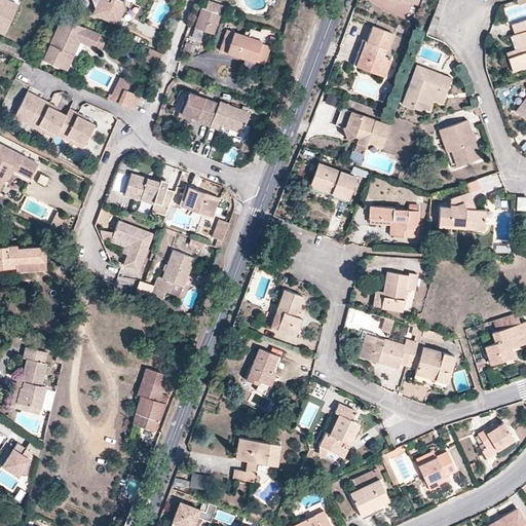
[(17,3),(10,0),(0,0),(0,30),(4,32),(17,3)]
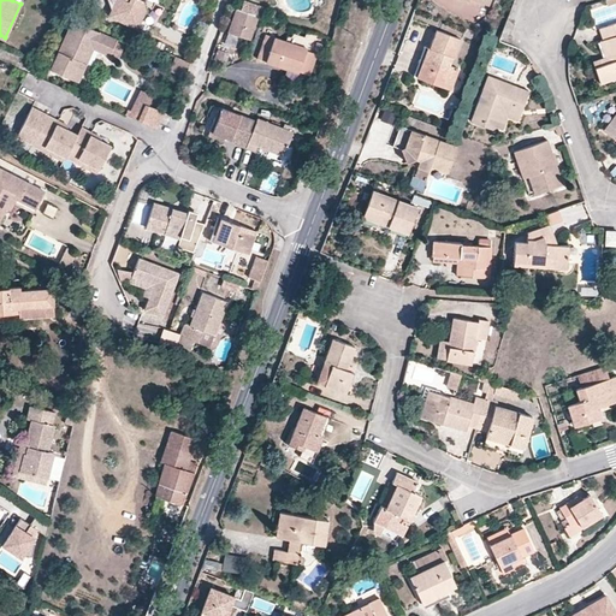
[(141,0),(108,0),(112,10),(110,16),(137,29),(146,11),(142,1),(141,0)]
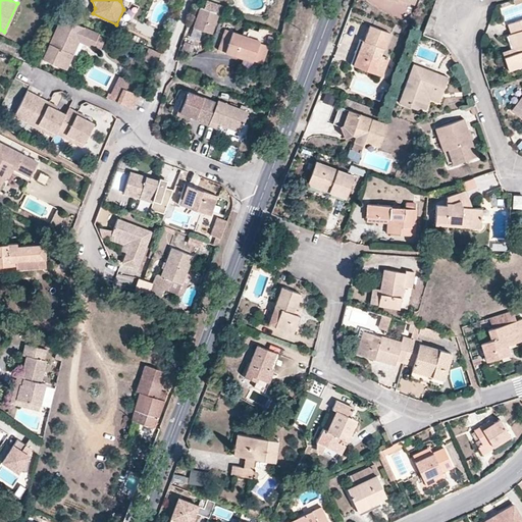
[(223,14),(226,6),(207,0),(206,0),(204,8),(219,13),(223,14)]
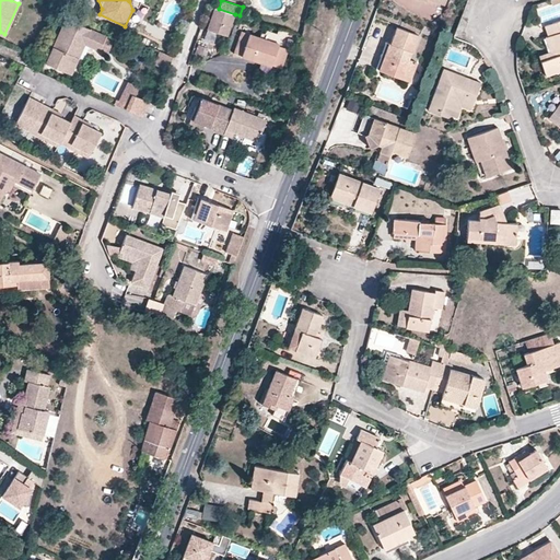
[(228,36),(235,14),(219,9),(216,8),(208,30),(228,36)]
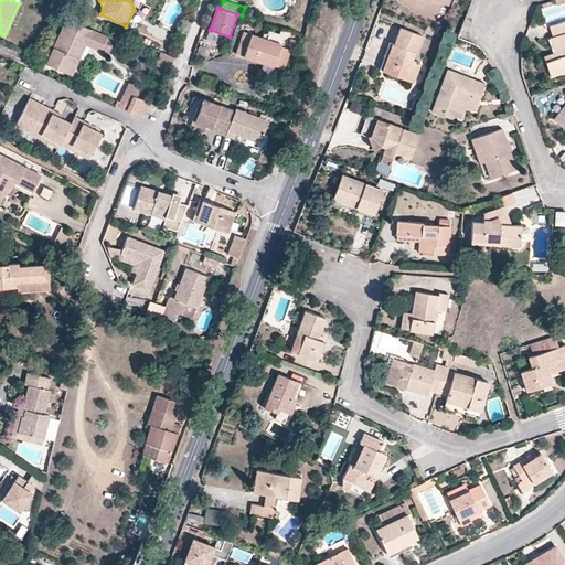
[(255,20),(258,12),(248,9),(246,17),(255,20)]
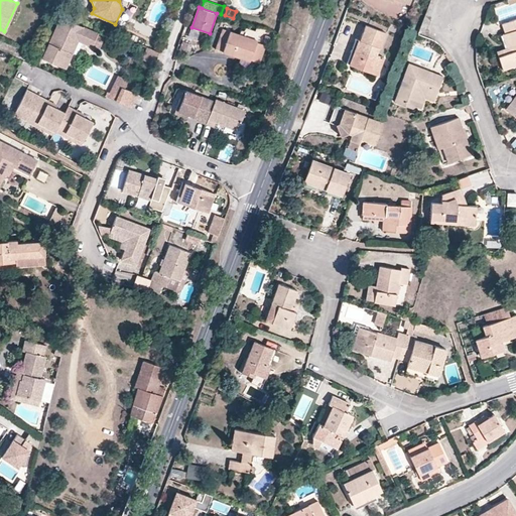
[(515,16),(500,22),(504,31),(505,31),(512,49),(496,55),(501,69),(515,63),(515,16)]
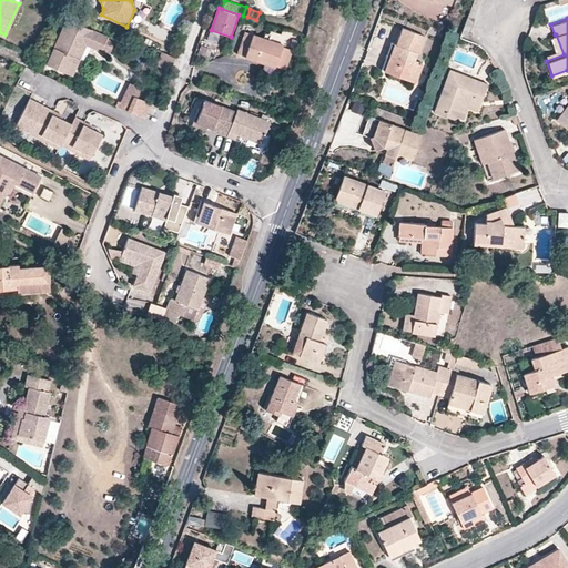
[(74,57),(81,42),(87,44),(108,56),(114,40),(67,19),(47,64),(72,75),(80,60),(74,57)]
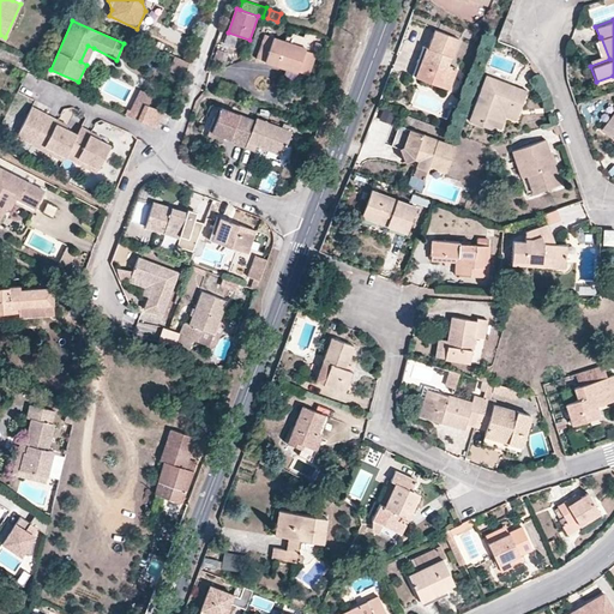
[(446,64),(457,37),(433,29),(427,47),(415,77),(439,85),(446,64)]
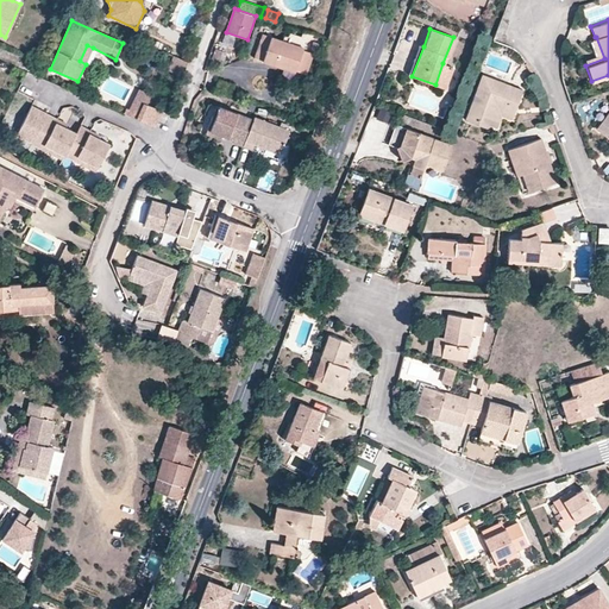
[(305,49),(307,39),(290,33),(289,37),(284,36),(283,42),(305,49)]
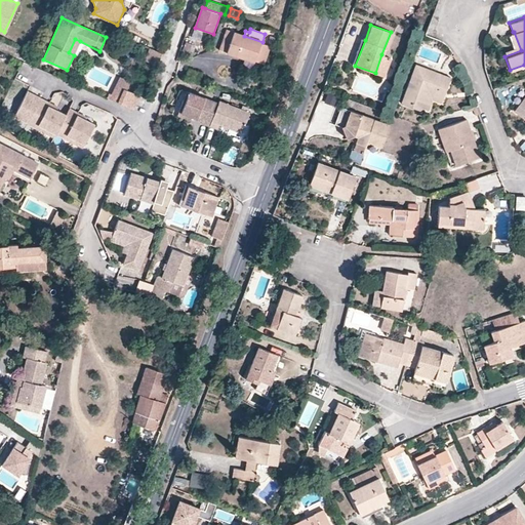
[(265,64),(271,46),(261,43),(263,42),(244,36),(228,30),(219,50),(245,59),(254,63),(255,62),(265,64)]
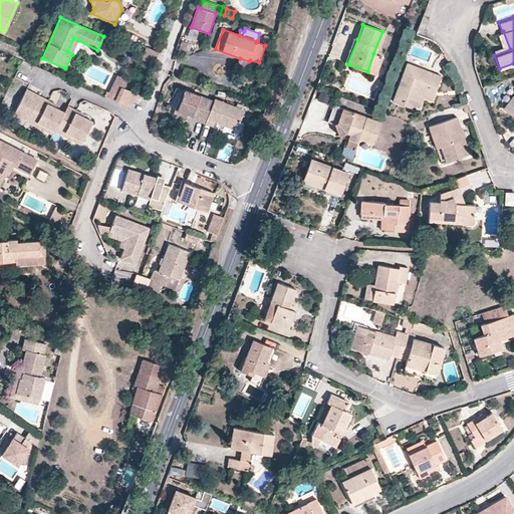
[(494,55),(510,49),(503,31),(502,31),(498,33),(497,34),(501,46),(493,49),(494,55)]
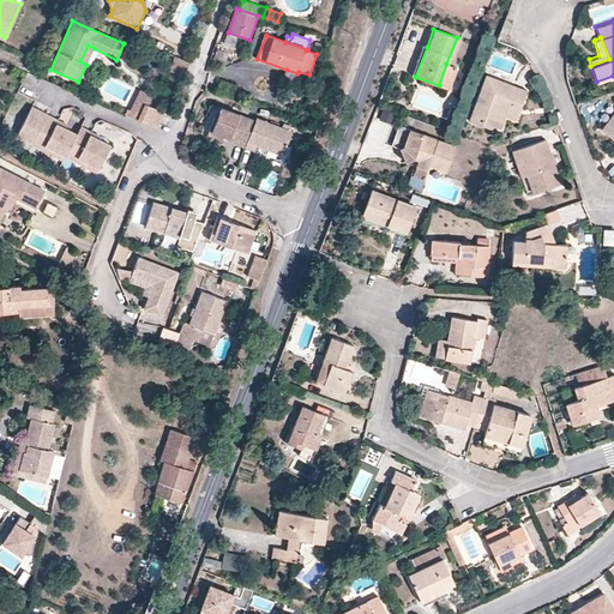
[(415,77),(427,47),(421,44),(410,74),(415,77)]
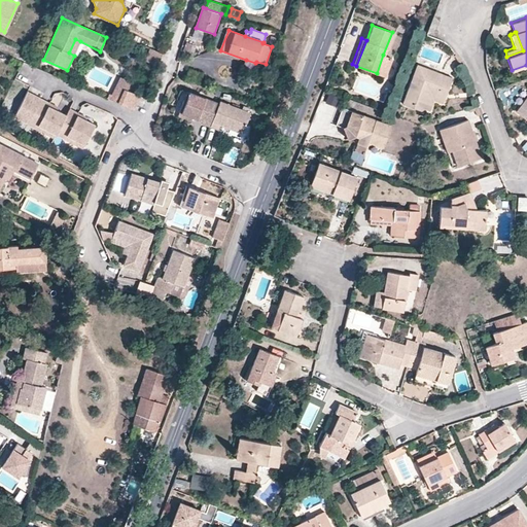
[(74,56),(80,41),(75,39),(69,53),(74,56)]
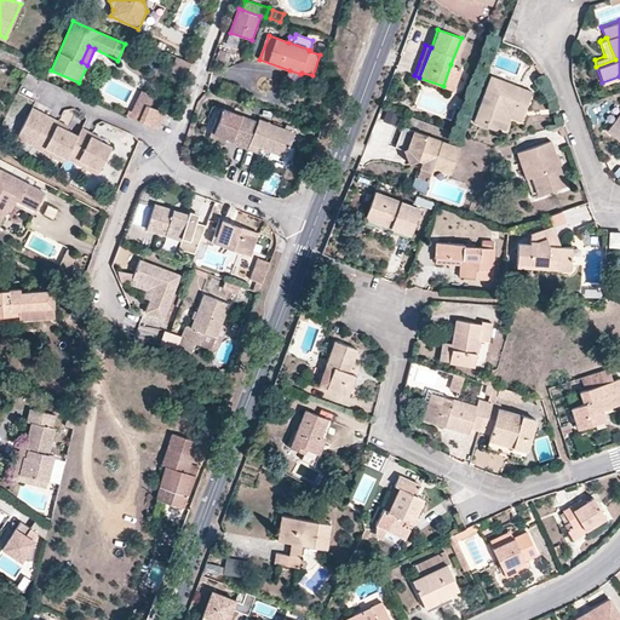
[(35,59),(39,53),(32,50),(28,57),(35,59)]
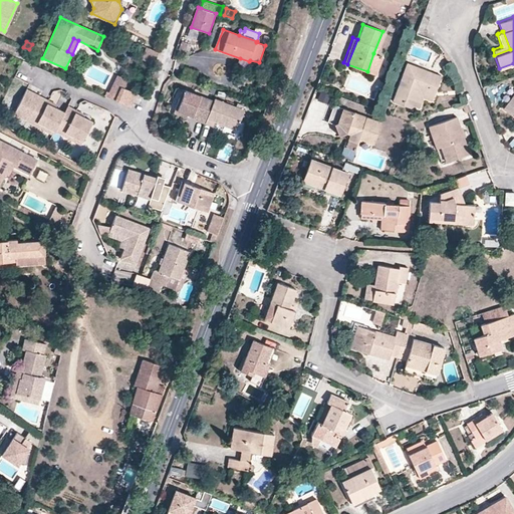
[(187,55),(191,44),(183,41),(179,52),(187,55)]
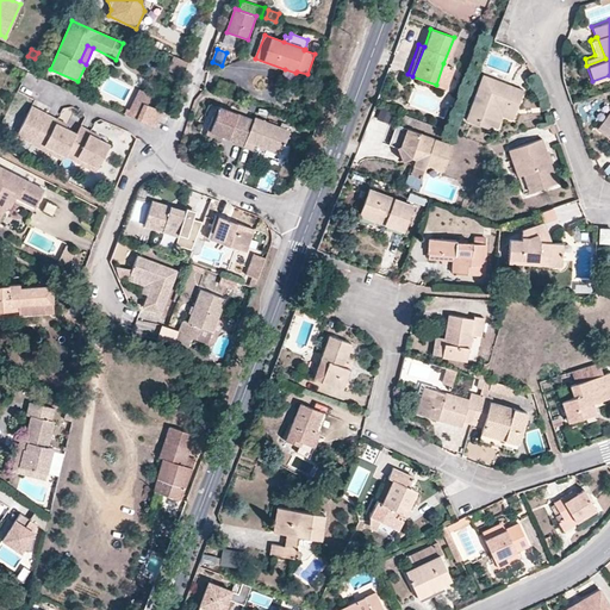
[(181,76),(187,61),(174,55),(167,70),(181,76)]
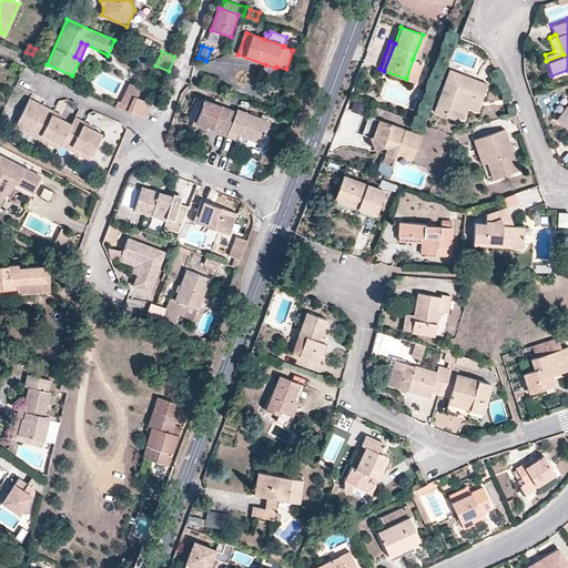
[(414,82),(422,62),(413,59),(406,79),(414,82)]
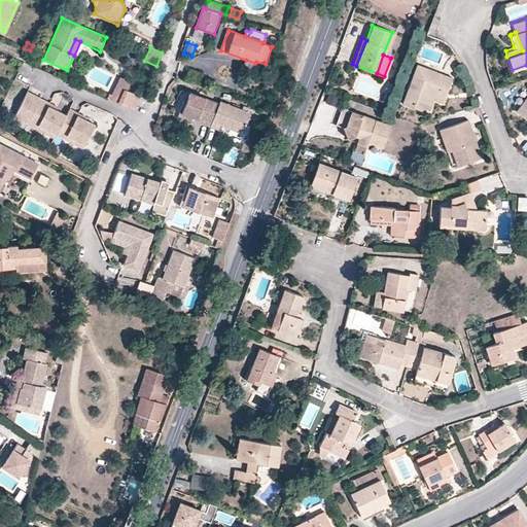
[(252,72),(255,63),(246,60),(243,69),(252,72)]
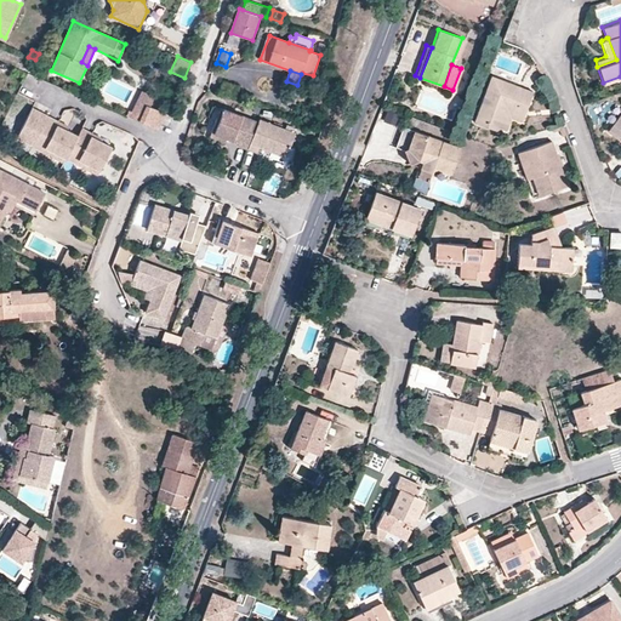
[(499,127),(505,110),(511,112),(516,101),(525,104),(531,90),(489,74),(472,120),(497,130),(499,127)]
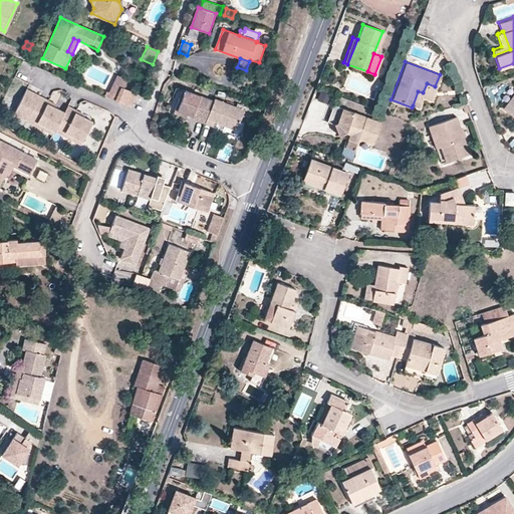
[(195,82),(198,71),(182,66),(179,77),(195,82)]
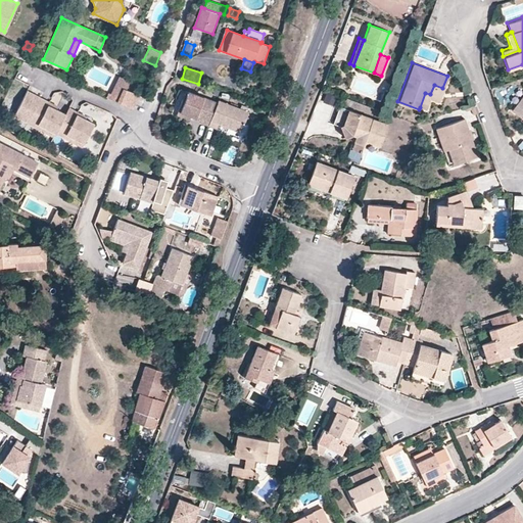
[(108,97),(135,109),(140,95),(125,89),(129,80),(120,77),(108,97)]
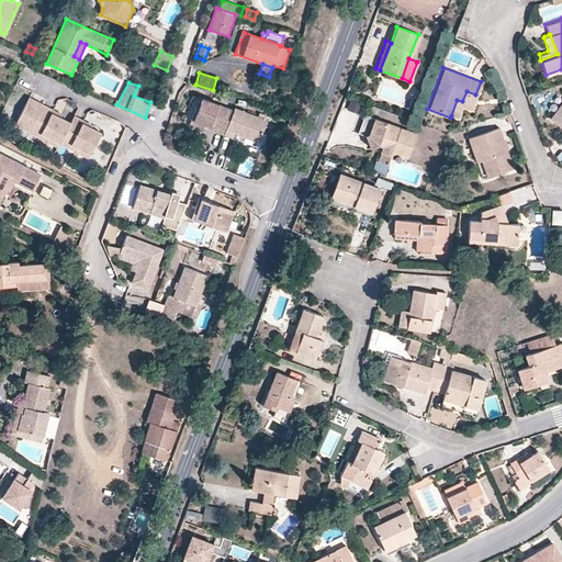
[(470,109),(475,94),(467,91),(462,101),(461,105),(470,109)]
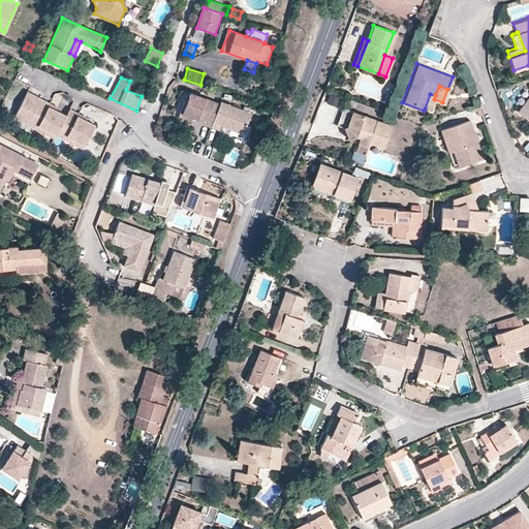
[(13,117),(28,124),(41,99),(27,91),(13,117)]
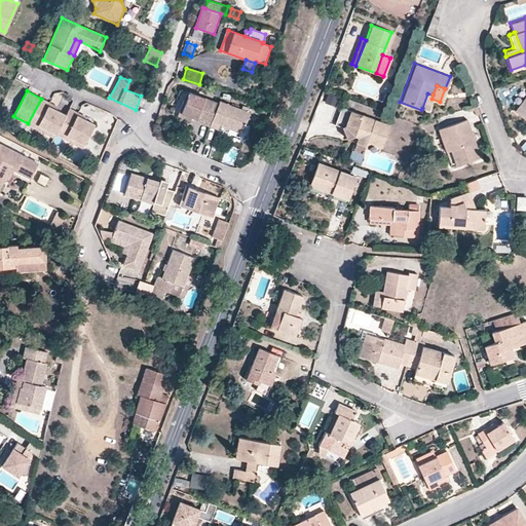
[(211,125),(219,104),(187,90),(179,112),(192,117),(202,120),(201,123),(210,126),(211,125)]
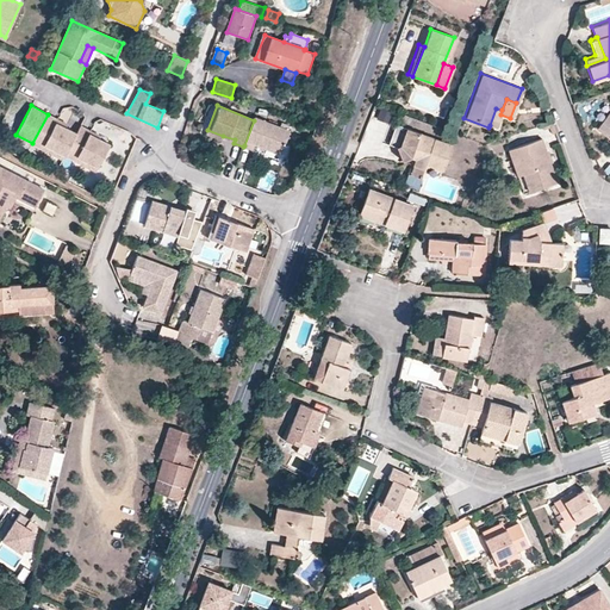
[(387,120),(391,110),(380,105),(375,116),(387,120)]
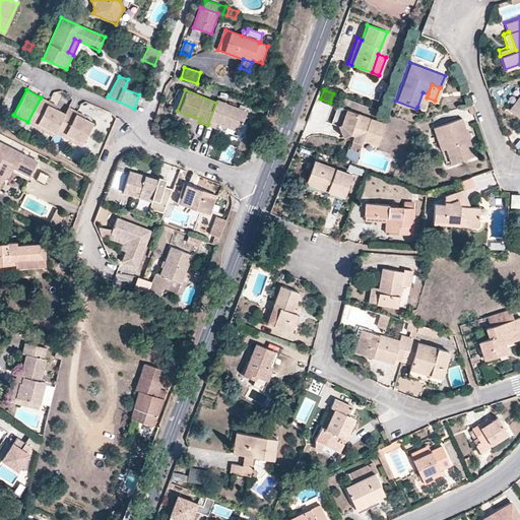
[(427,98),(428,93),(423,92),(417,107),(423,108),(427,98)]
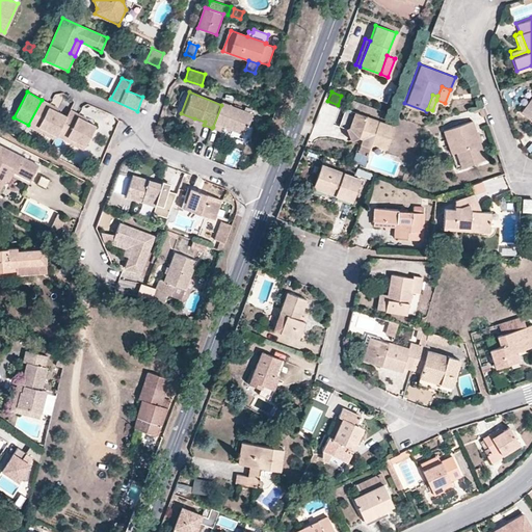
[(531,96),(520,112),(531,121),(531,96)]
